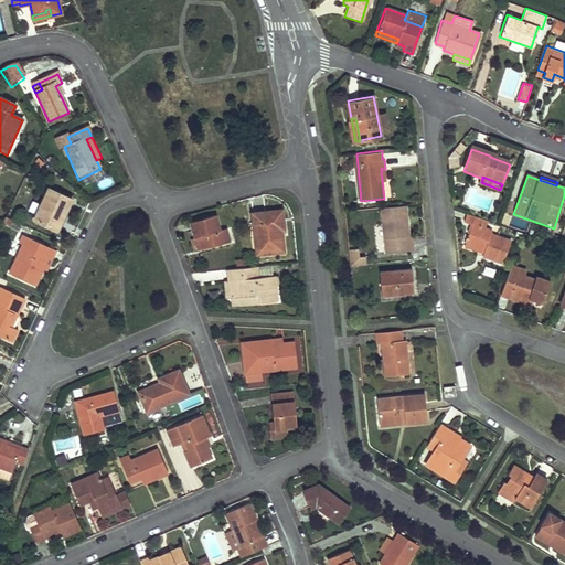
[(32,223),(44,228),(55,234),(71,201),(48,191),(32,223)]
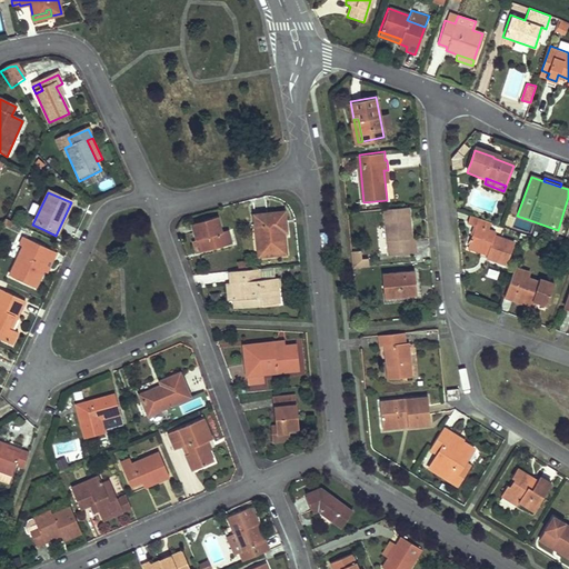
[(386,208),(389,252),(413,250),(409,206),(386,208)]
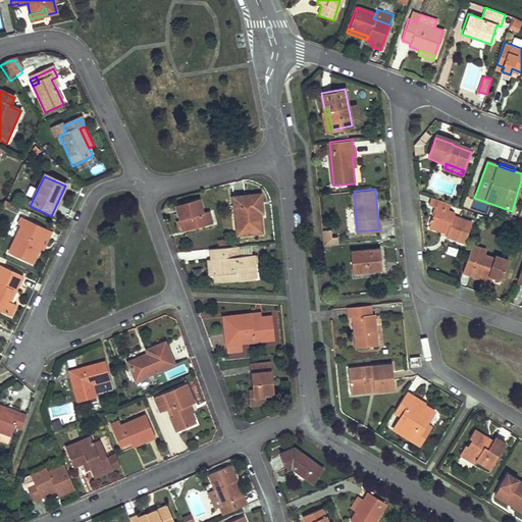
[(263,195),(235,197),(239,232),(252,231),(252,235),(264,235),(263,222),(260,222),(259,215),(263,215),(265,215),(263,195)]
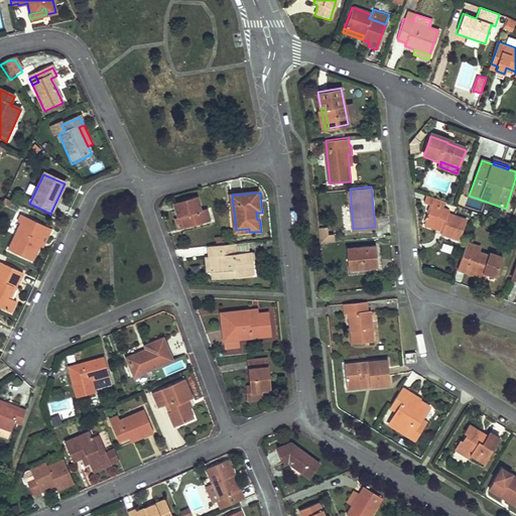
[(425,224),(437,228),(443,230),(442,235),(460,241),(467,223),(448,217),(449,213),(443,211),(445,204),(427,197),(424,205),(431,208),(427,218),(426,217),(424,223),(425,224)]
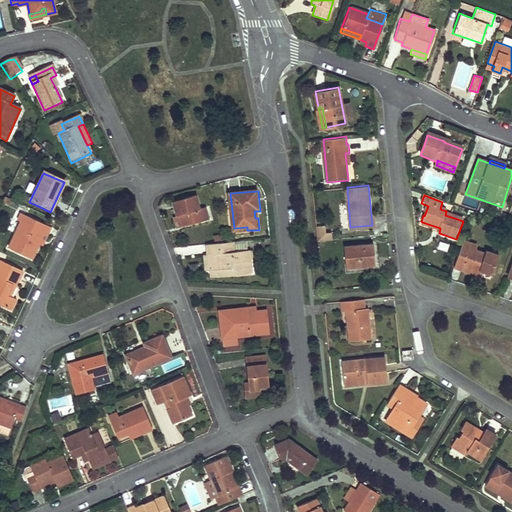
[(202,210),(198,196),(174,202),(178,217),(180,216),(183,227),(211,220),(207,208),(202,210)]
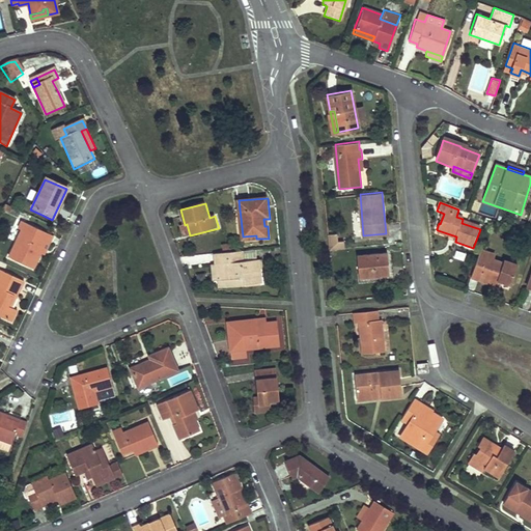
[(12,210),(5,205),(2,211),(2,212),(9,215),(12,210)]
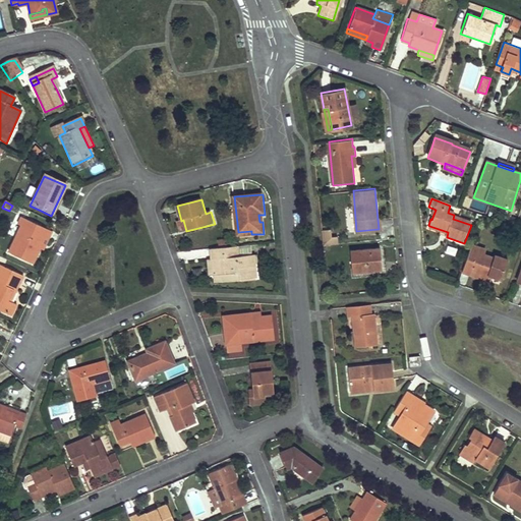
[(19,227),(8,254),(32,266),(39,250),(47,232),(20,219),(16,226),(19,227)]
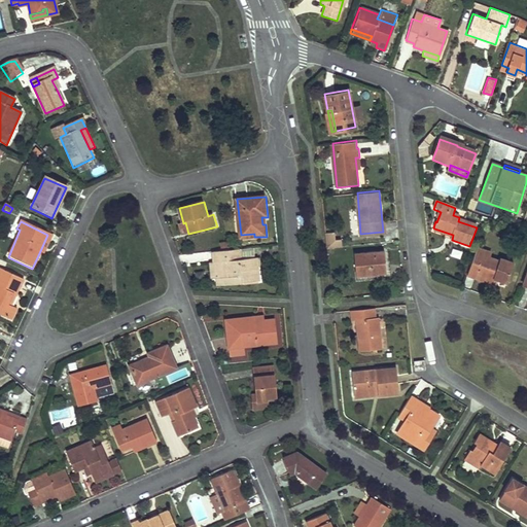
[(335,232),(325,233),(326,247),(342,246),(342,239),(336,239),(335,232)]
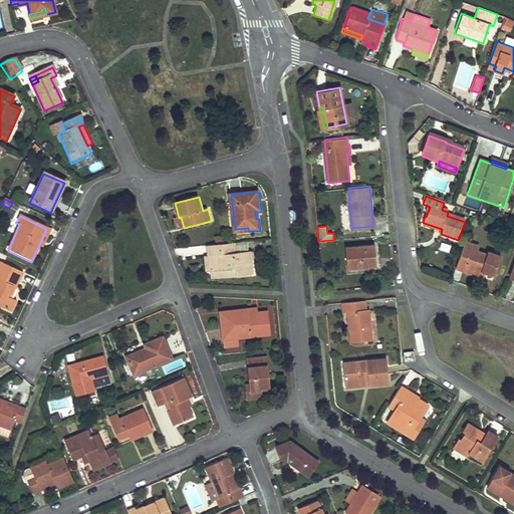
[(51,231),(46,229),(38,247),(42,249),(51,231)]
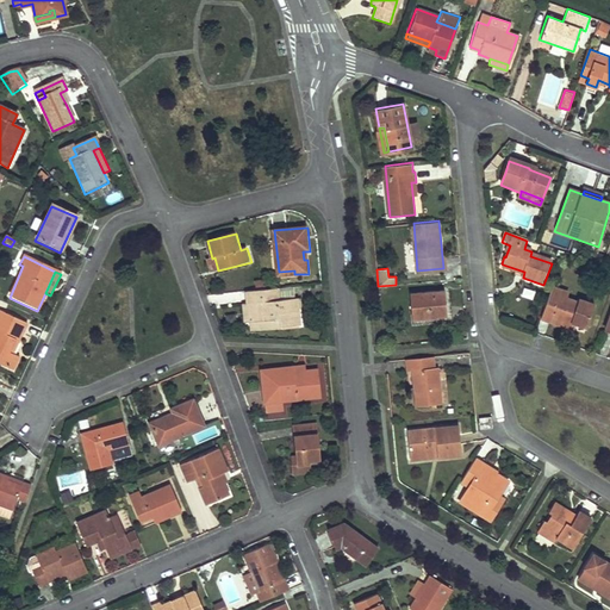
[(280,288),(248,292),(248,304),(250,323),(254,323),(260,322),(260,329),(302,327),(299,299),(297,300),(281,302),(280,288)]
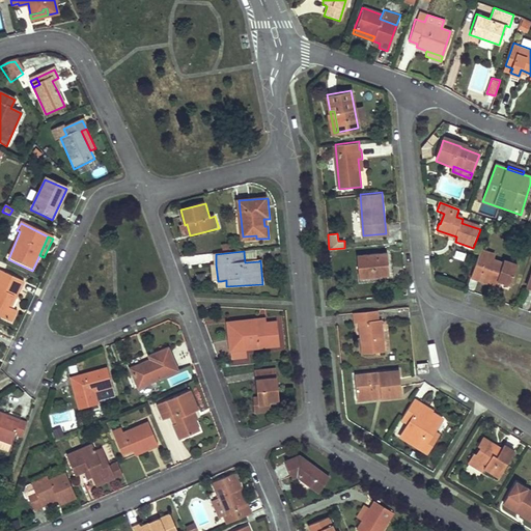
[(257,251),(244,251),(245,262),(258,261),(257,251)]
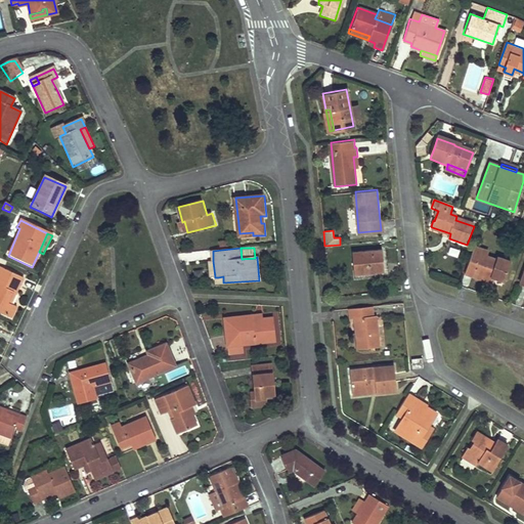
[(464,275),(484,282),(486,277),(494,280),(504,284),(511,263),(493,257),(492,260),(485,257),(480,255),(481,251),(474,248),(464,275)]
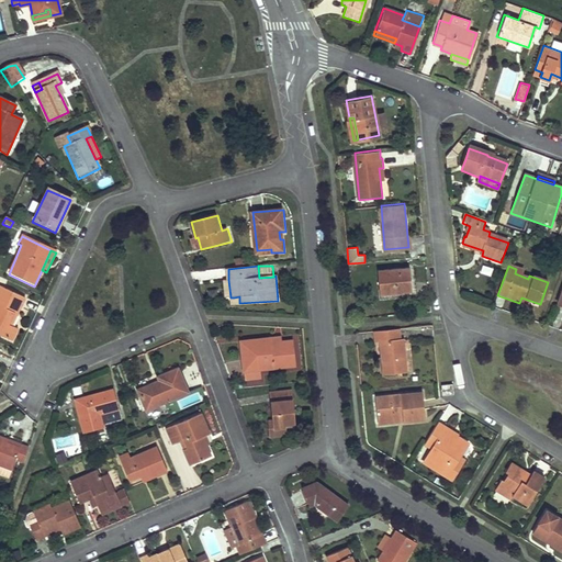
[(380,271),(382,294),(414,291),(412,279),(411,267),(380,271)]
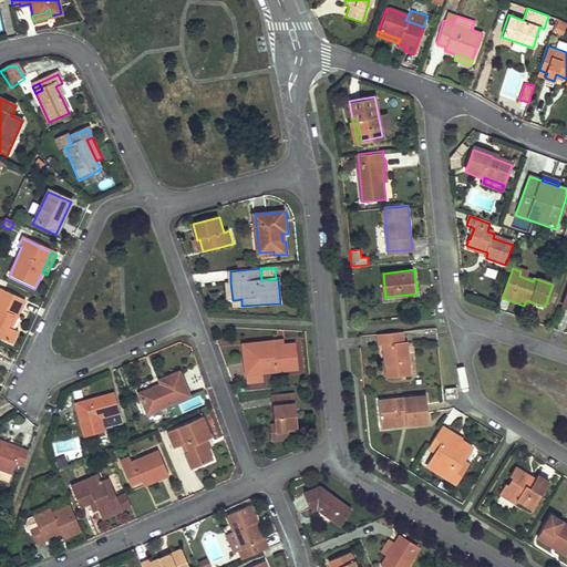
[(421,297),(420,281),(415,281),(418,294),(385,297),(387,301),(421,297)]
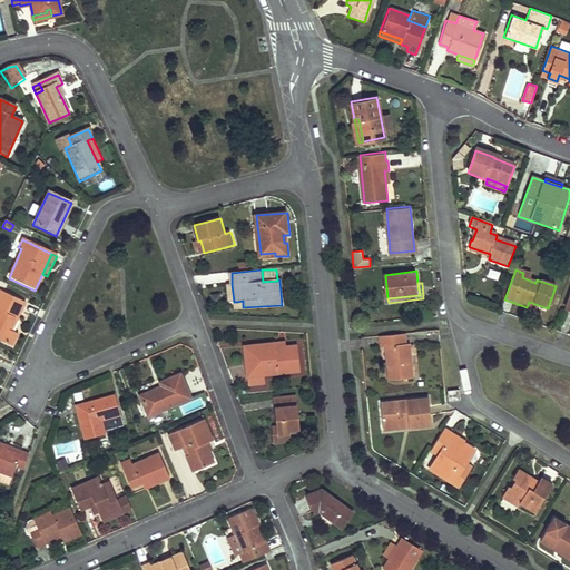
[(23,304),(0,293),(0,342),(11,349),(17,336),(11,333),(9,332),(11,325),(13,326),(23,304)]
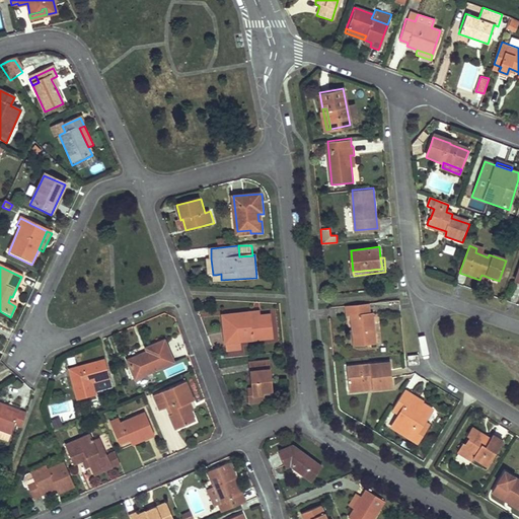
[(482,275),(479,280),(488,283),(490,278),(482,275)]
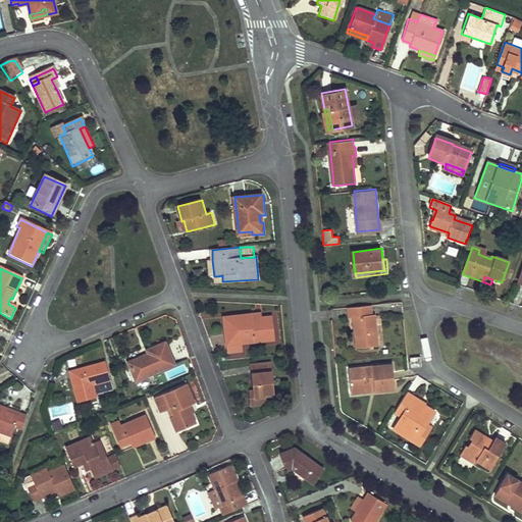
[(359,336),(356,336),(356,347),(377,345),(374,313),(371,313),(370,305),(348,307),(349,317),(353,316),(357,316),(359,336)]
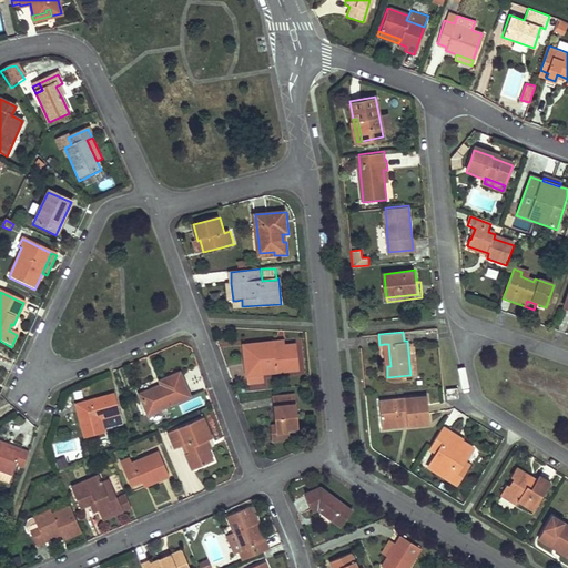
[(275,342),(243,345),(246,376),(247,376),(264,374),(264,371),(277,368),(277,373),(296,372),(295,361),(300,359),(298,344),(286,345),(275,346),(275,342)]
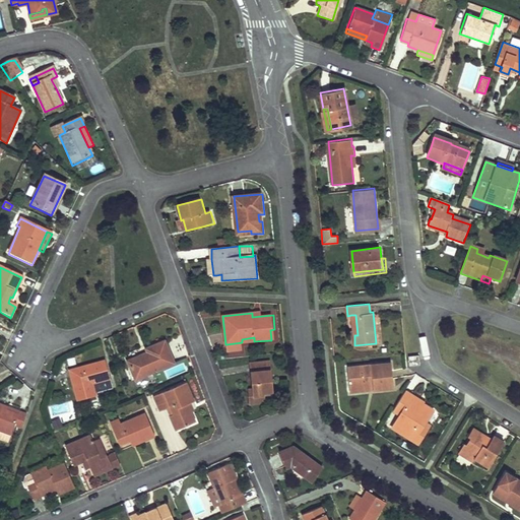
[(135,380),(175,364),(165,341),(146,348),(147,352),(127,360),(135,380)]
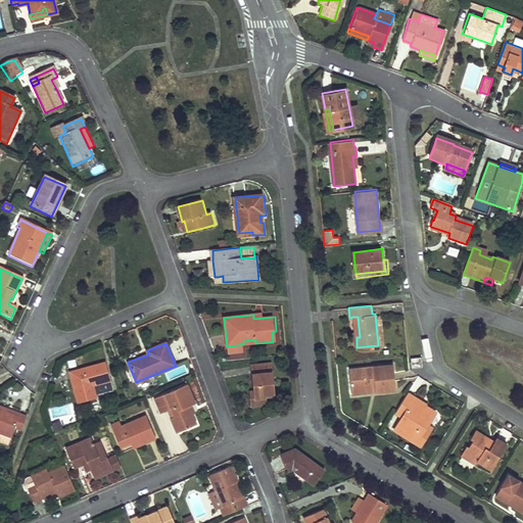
[(244,353),(243,344),(228,346),(229,355),(244,353)]
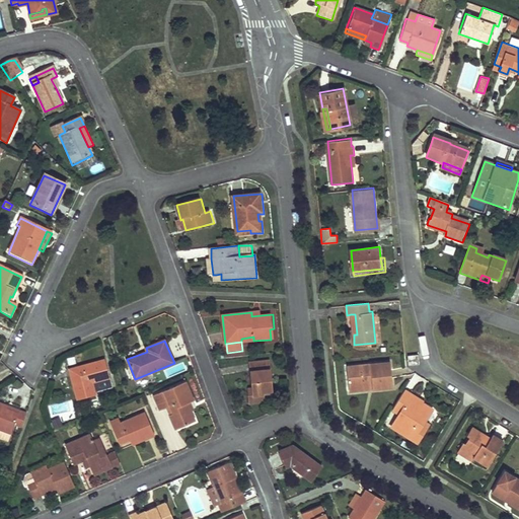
[(410,364),(420,364),(419,354),(410,354),(410,364)]
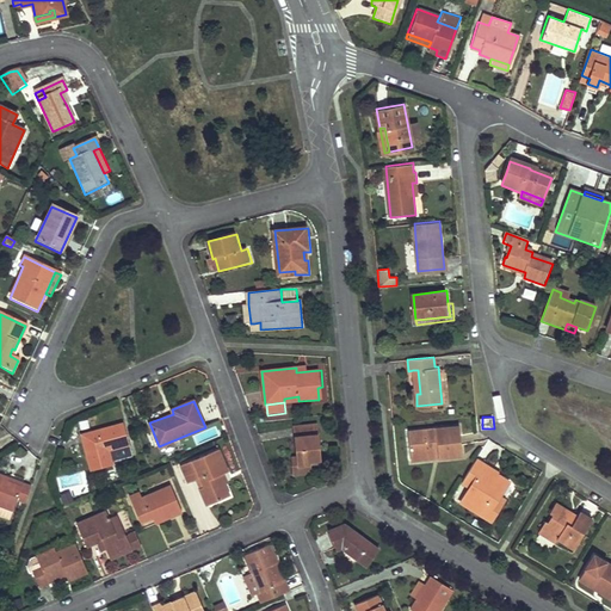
[(128,445),(122,424),(80,436),(90,471),(113,466),(110,451),(128,445)]
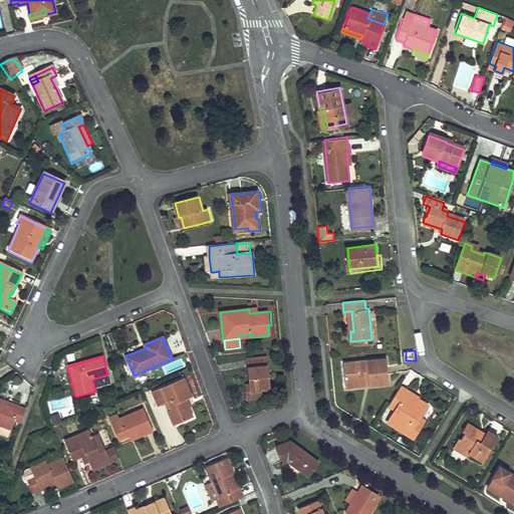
[(271,388),(267,357),(247,359),(250,384),(245,386),(247,400),(263,399),(262,389),(271,388)]
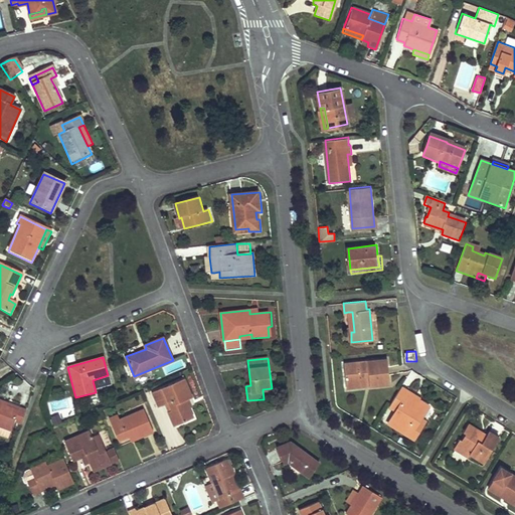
[(347,382),(369,380),(370,384),(389,382),(387,358),(345,362),(347,382)]
